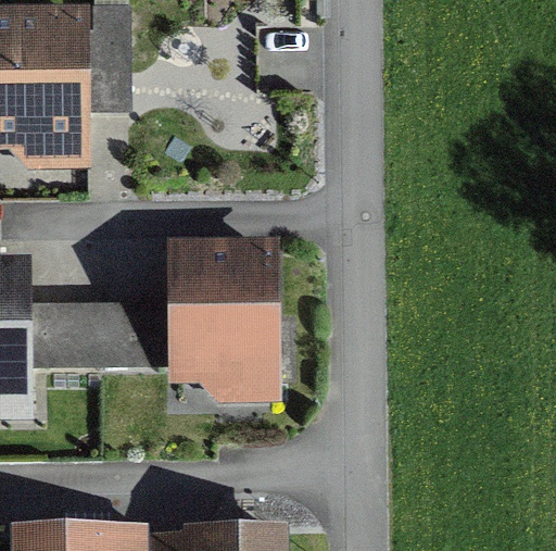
[(93,28),(89,28),(90,111),(131,111),(130,2),(92,3),(93,28)]
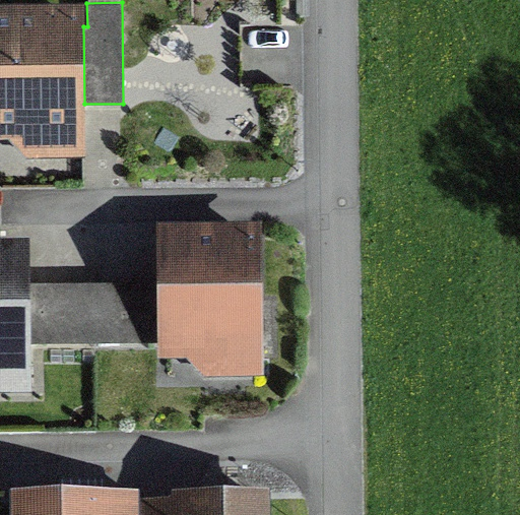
[(0,3),(0,138),(9,139),(24,155),(84,155),(84,104),(83,26),(83,3),(0,3)]
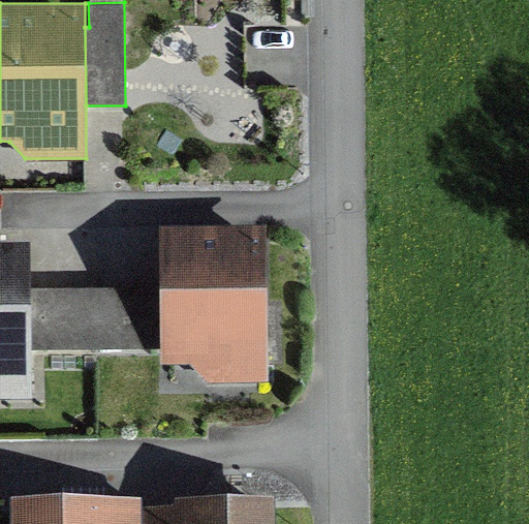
[(267,380),(266,225),(158,226),(159,280),(159,348),(159,364),(189,364),(205,380),(267,380)]
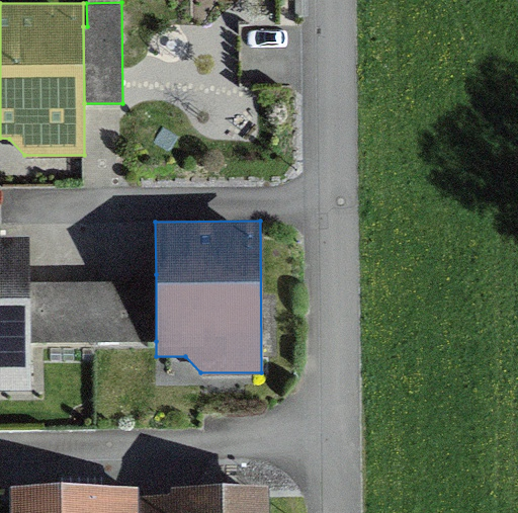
[(29,236),(0,236),(0,388),(30,388),(30,342),(29,281),(29,236)]
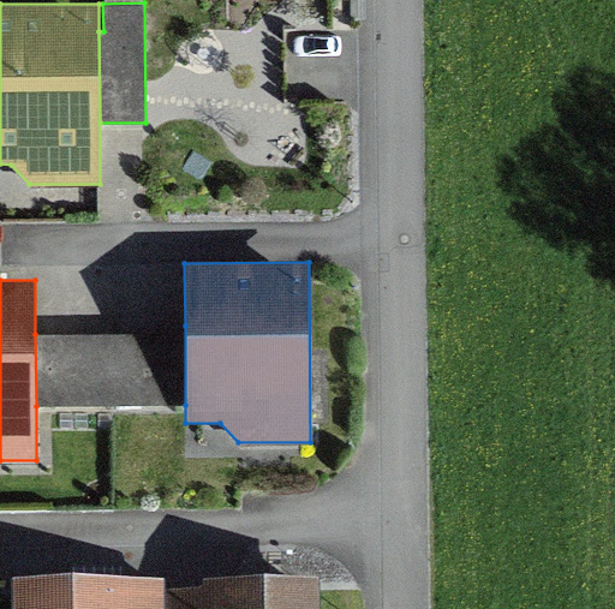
[(185,405),(185,326),(145,326),(145,333),(35,334),(36,406),(185,405)]
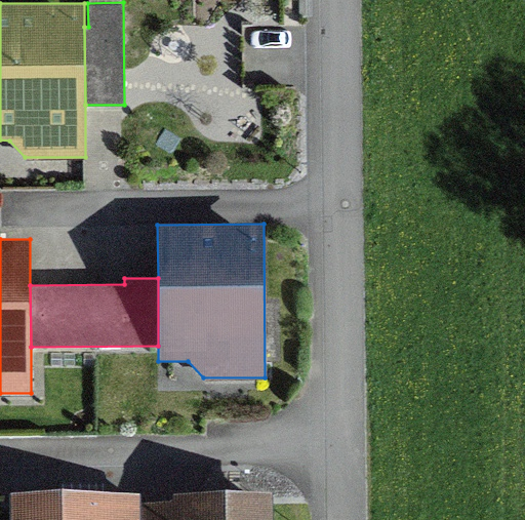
[(139,492),(8,494),(8,519),(139,519),(139,501),(139,492)]
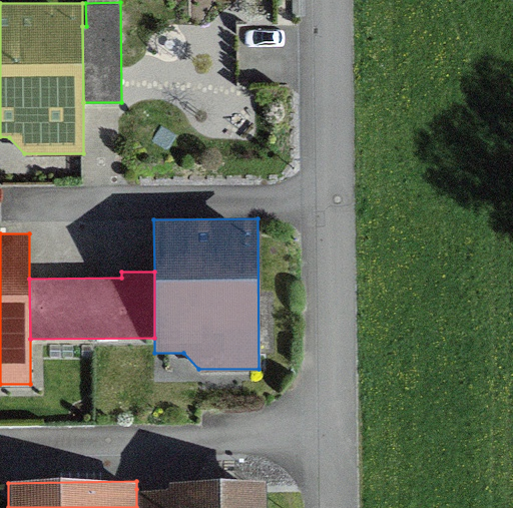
[(266,507),(266,481),(169,483),(169,489),(136,489),(136,507),(266,507)]
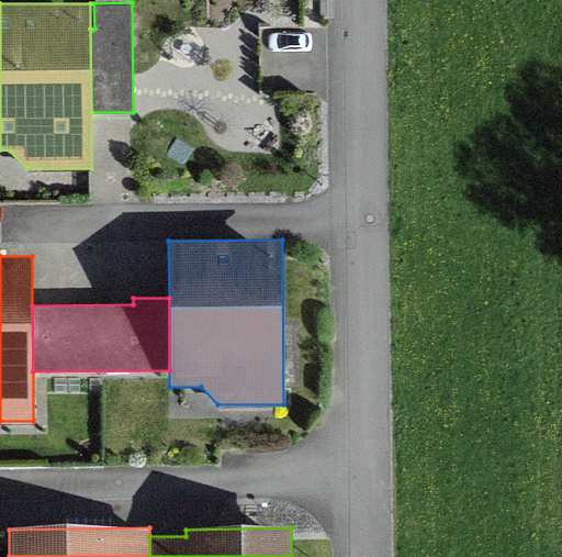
All buildings are outlined.
